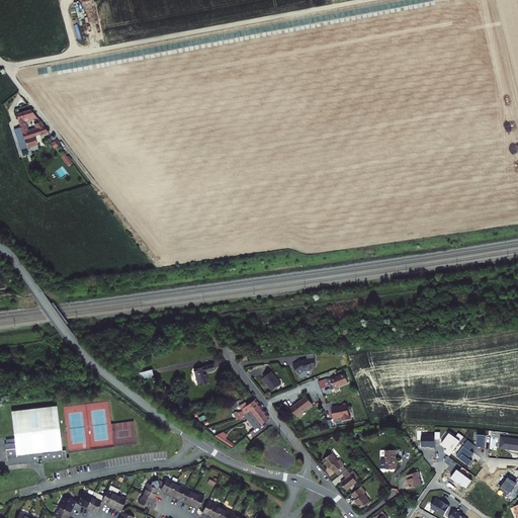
[(16,113),(27,148),(36,145),(33,137),(37,135),(44,134),(48,132),(44,126),(39,121),(33,125),(34,128),(26,131),(22,118),(34,114),(30,108),(16,113)]
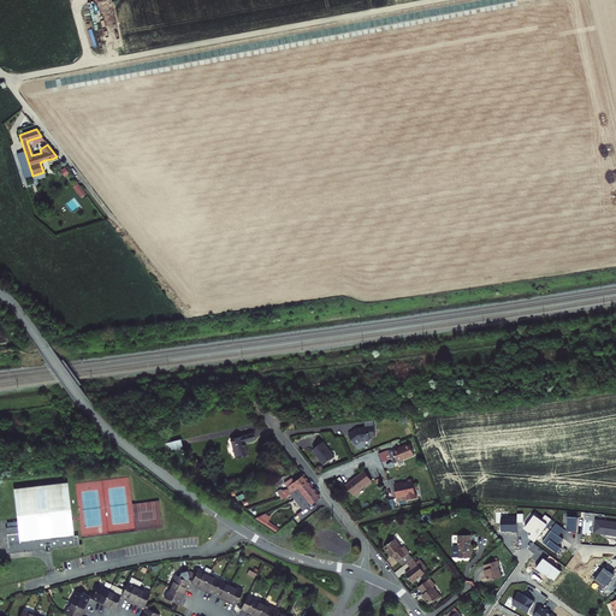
[(52,159),(45,160),(47,169),(55,166),(65,179),(71,175),(57,157),(52,159)]
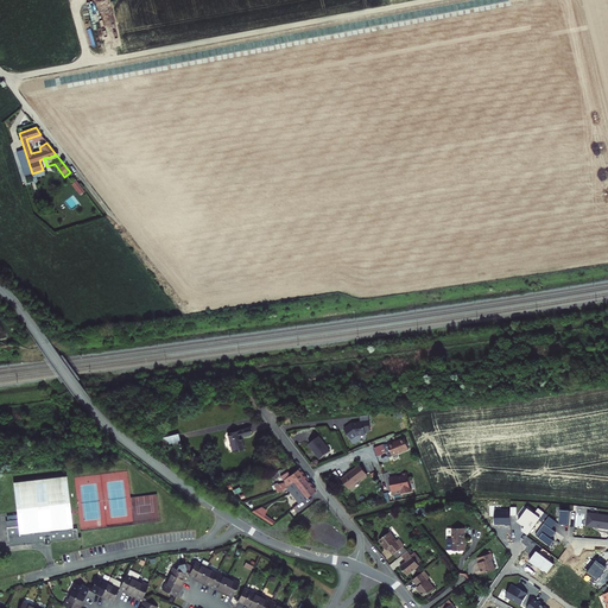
[(371,430),(368,415),(359,416),(360,422),(355,422),(352,424),(352,423),(343,429),(352,438),(356,435),(366,434),(365,430),(371,430)]
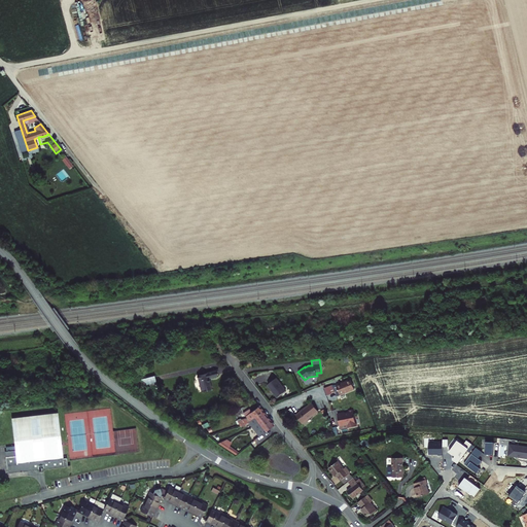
[(197,375),(201,392),(211,389),(208,378),(216,376),(215,373),(215,371),(197,375)]
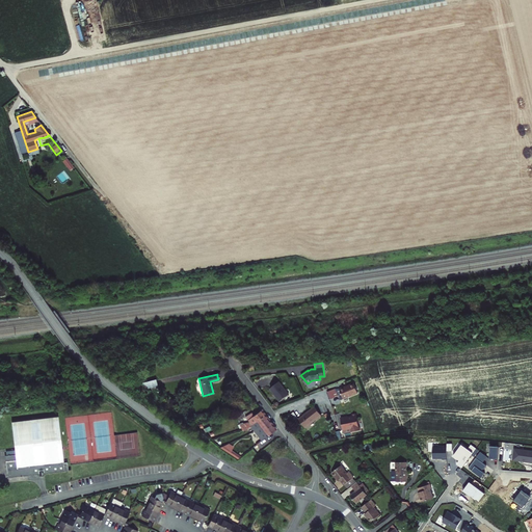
[(141,383),(151,391),(158,389),(156,379),(141,383)]
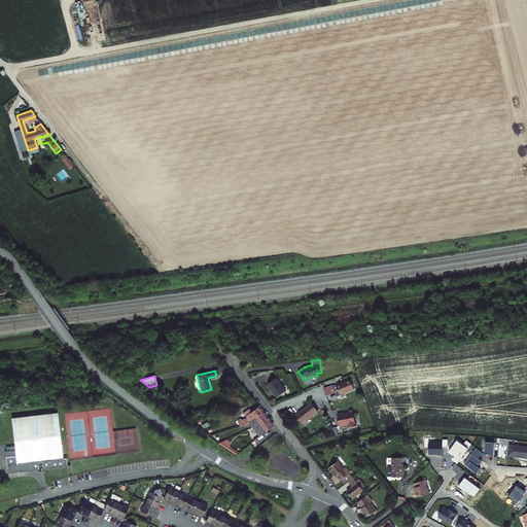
[(286,390),(276,378),(268,384),(272,391),(277,397),(286,390)]
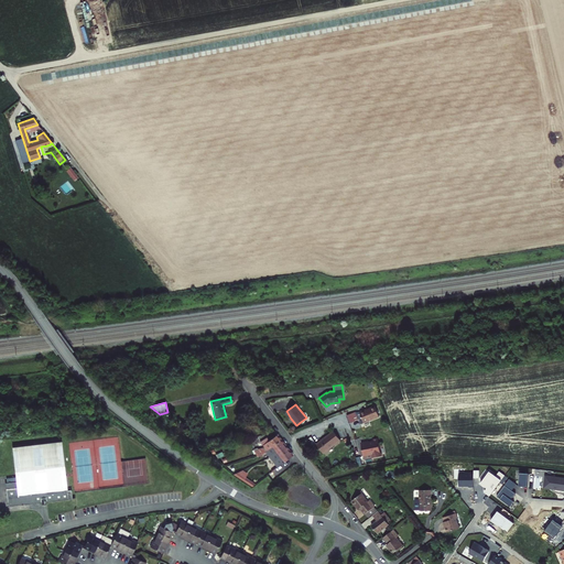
[(375,407),(359,412),(364,423),(379,416),(375,407)]
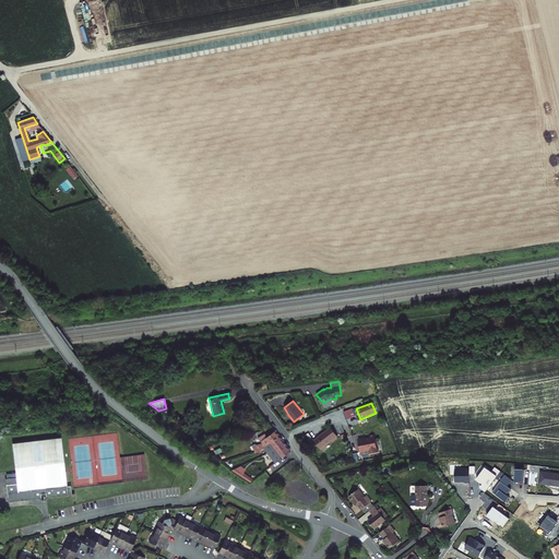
[(352,408),(344,412),(347,419),(355,416),(352,408)]
